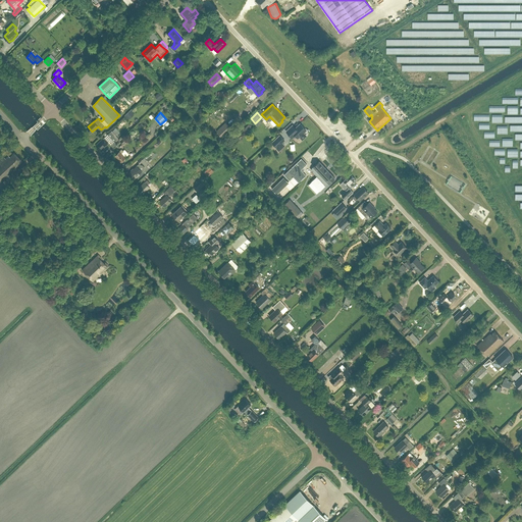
[(183,126),(189,133),(194,127),(188,121),(183,126)]
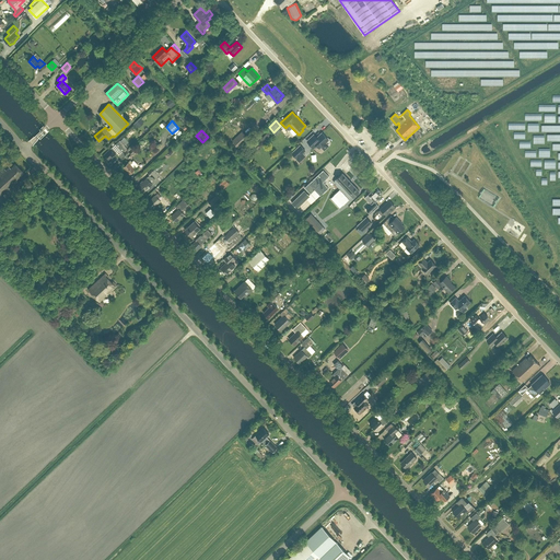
[(248,138),(243,131),(232,140),(238,148),(248,138)]
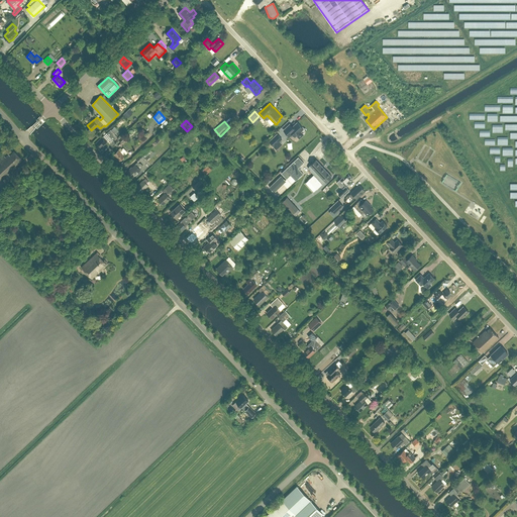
[(297,122),(293,127),(290,124),(288,125),(283,130),(288,134),(289,136),(292,133),(295,136),(296,135),(299,138),(303,134),(300,131),(303,128),(297,122)]
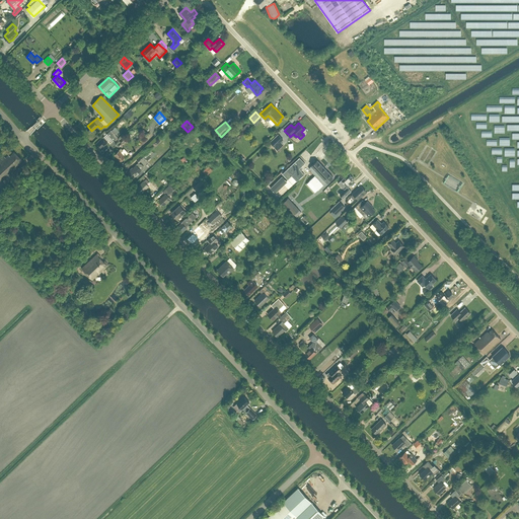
[(114,140),(118,137),(112,130),(107,133),(95,144),(100,149),(108,142),(110,144),(115,141),(114,140)]
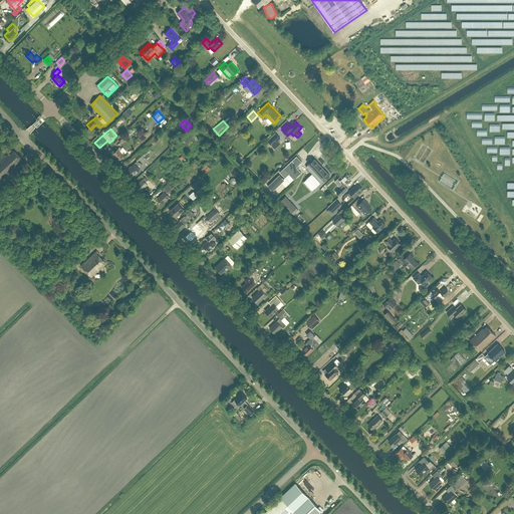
[(267,141),(272,145),(271,146),(275,149),(281,144),(278,141),(281,139),(276,133),(267,141)]
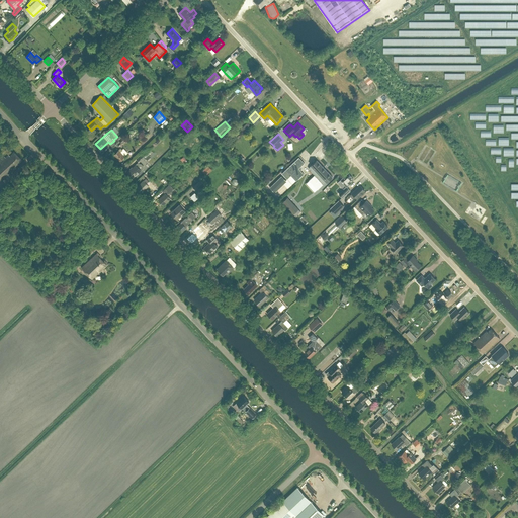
[(118,150),(114,154),(120,160),(125,156),(126,155),(127,152),(123,148),(122,149),(121,148),(118,150)]
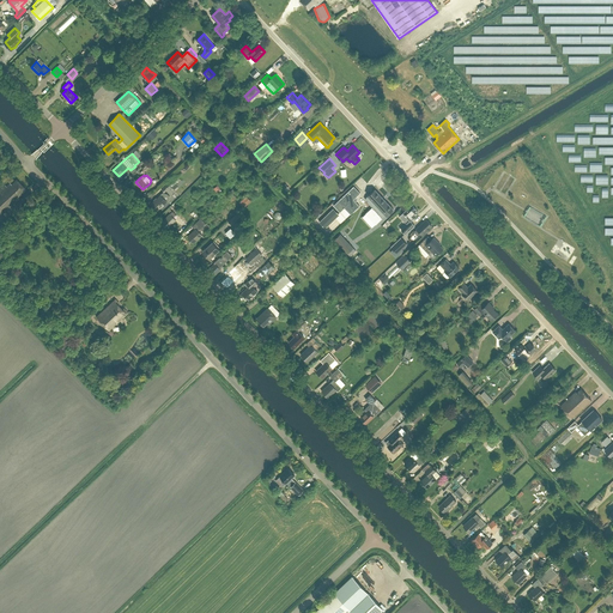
[(0,188),(0,211),(2,214),(23,194),(20,192),(25,188),(17,178),(12,183),(11,182),(7,186),(6,184),(2,187),(0,188)]
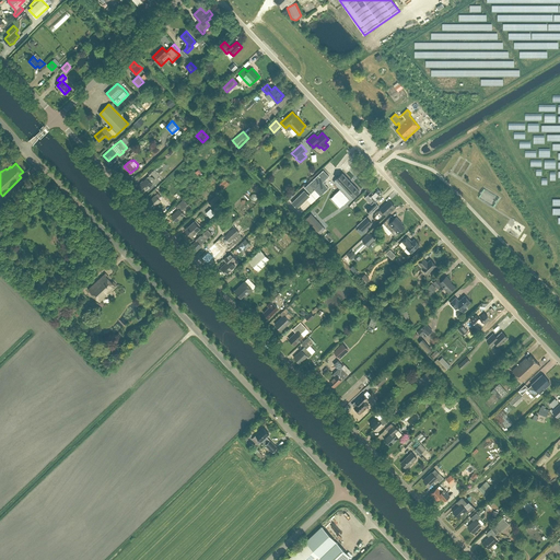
[(326,183),(326,181),(325,179),(329,176),(323,170),(305,187),(311,194),(314,189),(321,196),(328,188),(325,184),(326,183)]
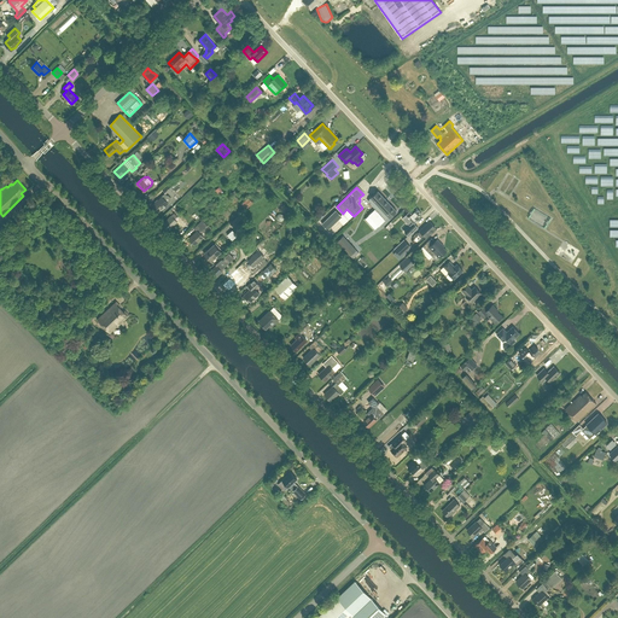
[(368,200),(375,208),(368,215),(379,226),(385,219),(386,220),(389,217),(396,210),(378,191),(371,197),(369,199),(368,200)]
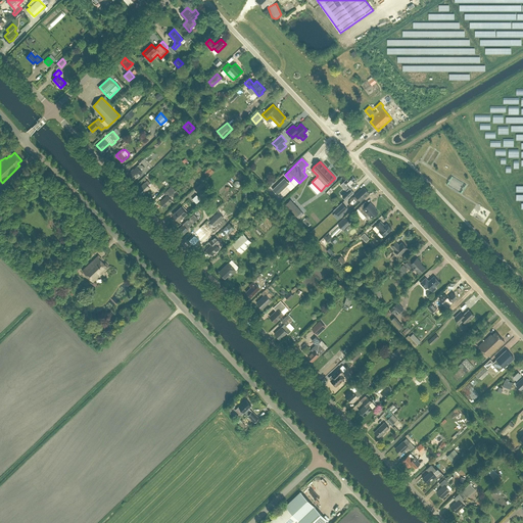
[(140,163),(130,174),(135,179),(137,177),(138,177),(141,175),(140,174),(145,169),(145,168),(143,165),(141,164),(140,163)]
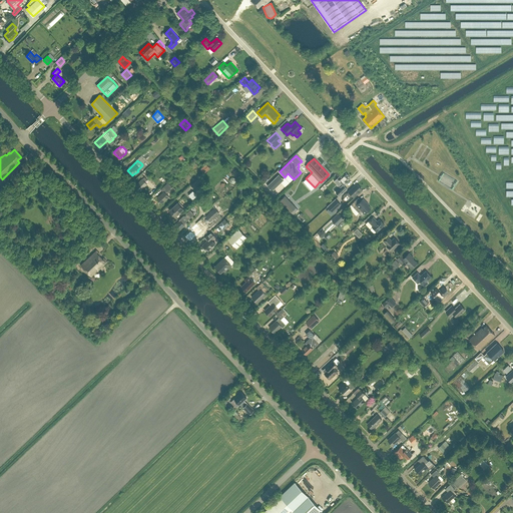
[(337,177),(341,181),(340,182),(341,183),(339,185),(341,187),(336,192),(339,195),(347,187),(344,184),(348,180),(347,179),(350,176),(348,174),(345,170),(337,177)]
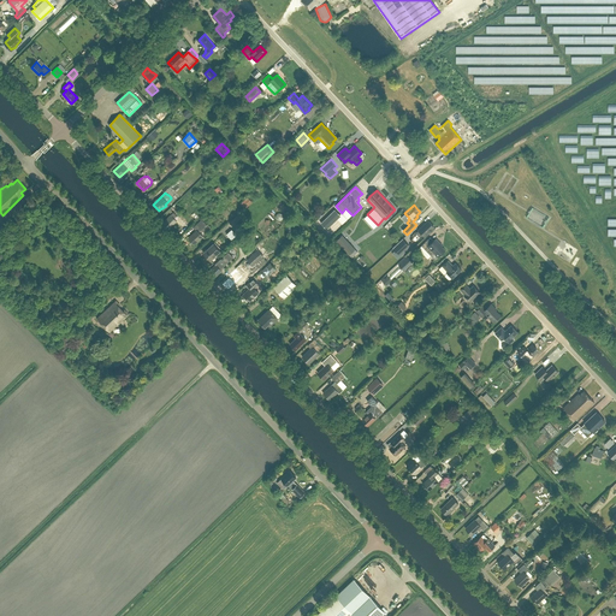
[(321,223),(327,229),(336,220),(336,219),(341,214),(335,209),(321,223)]
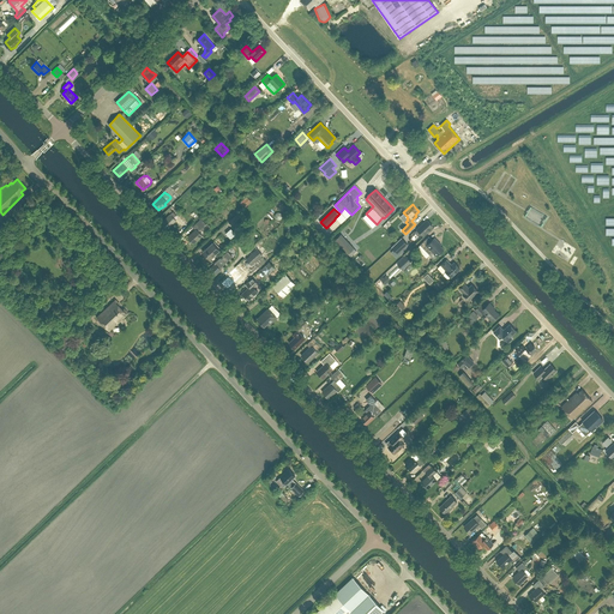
[(173,211),(162,222),(167,228),(170,224),(172,226),(176,220),(174,217),(176,214),(173,211)]
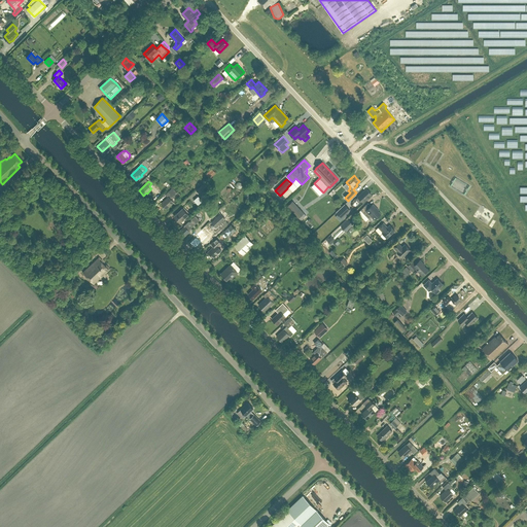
[(197,190),(199,192),(206,186),(204,183),(197,190)]
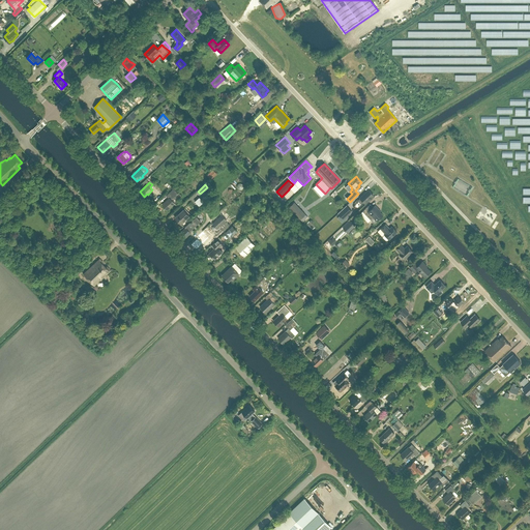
[(163,204),(168,209),(175,203),(172,200),(178,194),(174,188),(167,196),(169,198),(163,204)]
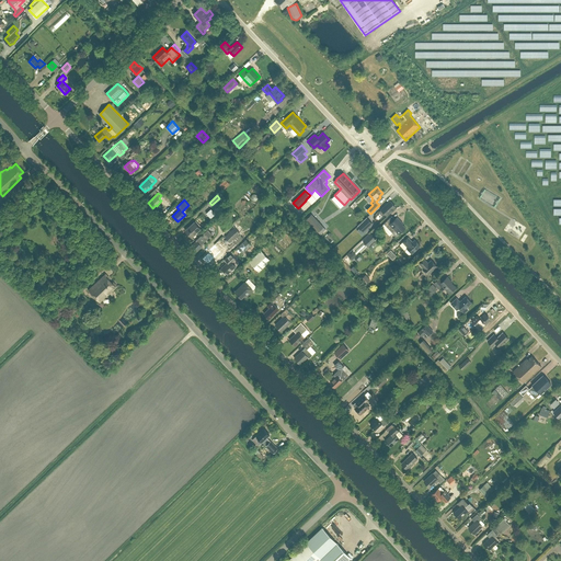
[(381,209),(379,213),(382,216),(385,214),(386,215),(396,206),(390,201),(381,209)]
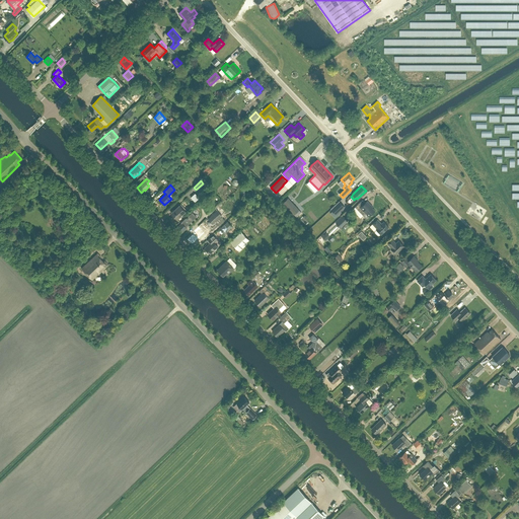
[(215,209),(220,205),(223,202),(220,199),(217,202),(216,201),(212,206),(211,205),(205,210),(210,215),(215,209)]
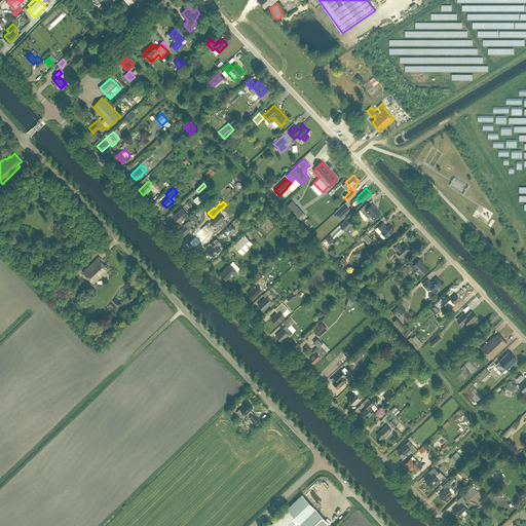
[(341,217),(349,210),(344,203),(336,212),(341,217)]
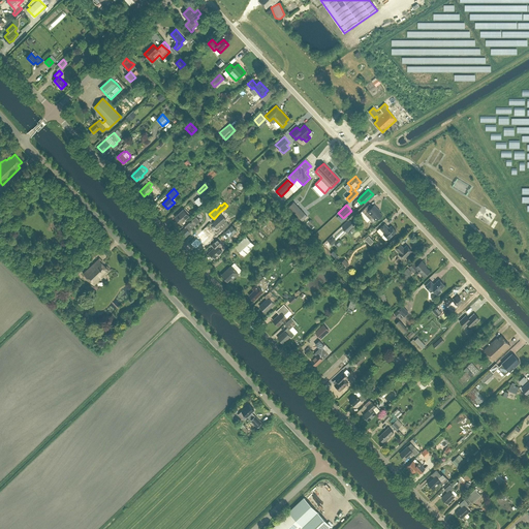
[(382,215),(376,209),(377,208),(374,205),(370,209),(367,206),(362,211),(367,216),(370,214),(372,216),(370,218),(370,219),(373,222),(374,222),(376,221),(376,220),(378,218),(379,217),(382,215)]
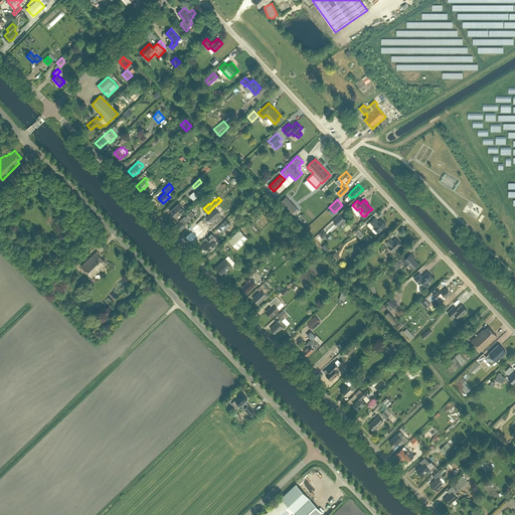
[(170,211),(176,217),(184,209),(178,203),(170,211)]
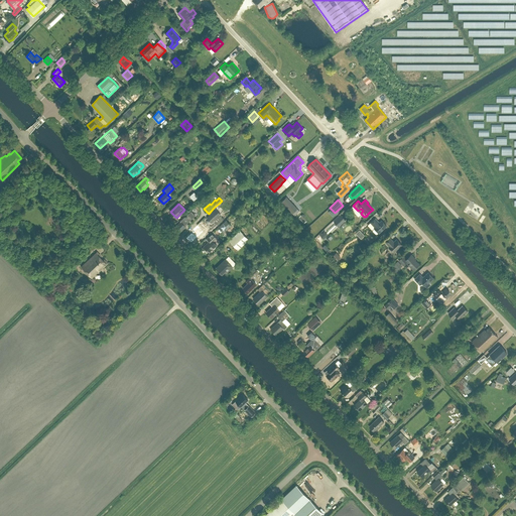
[(292,204),(288,208),(292,213),(297,209),(292,204)]
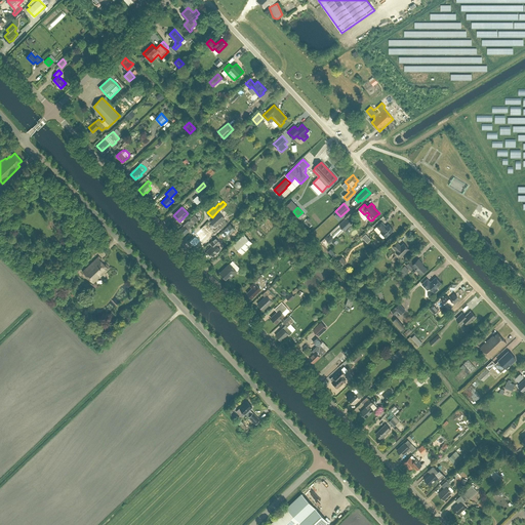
[(225,217),(219,212),(210,221),(215,227),(217,224),(224,218),(225,217)]
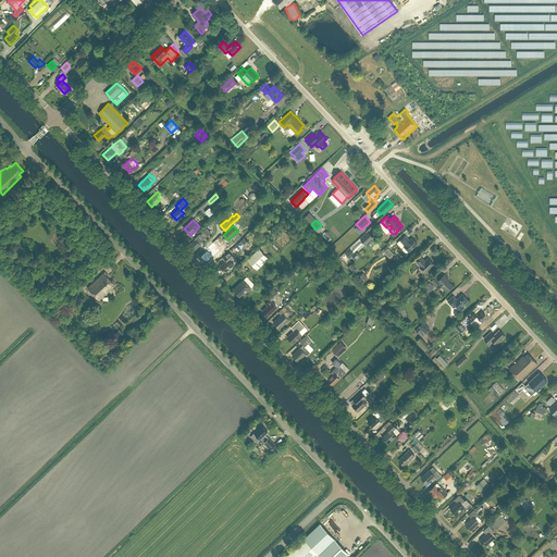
[(195,239),(189,245),(194,250),(201,245),(200,244),(202,242),(201,242),(208,235),(203,231),(195,238),(195,239)]
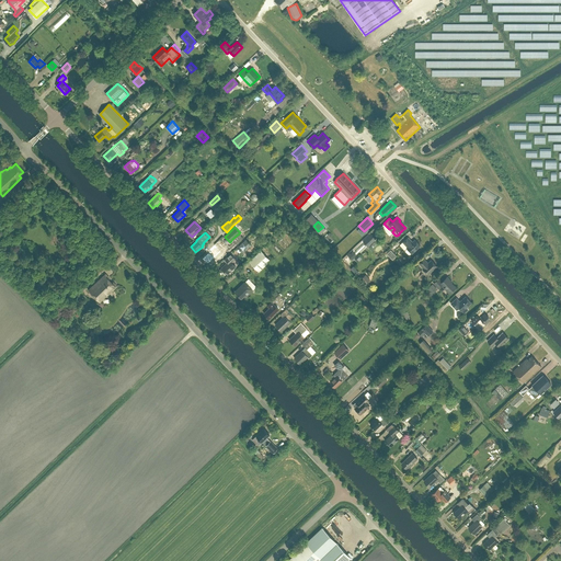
[(370,232),(363,240),(368,245),(376,239),(370,232)]
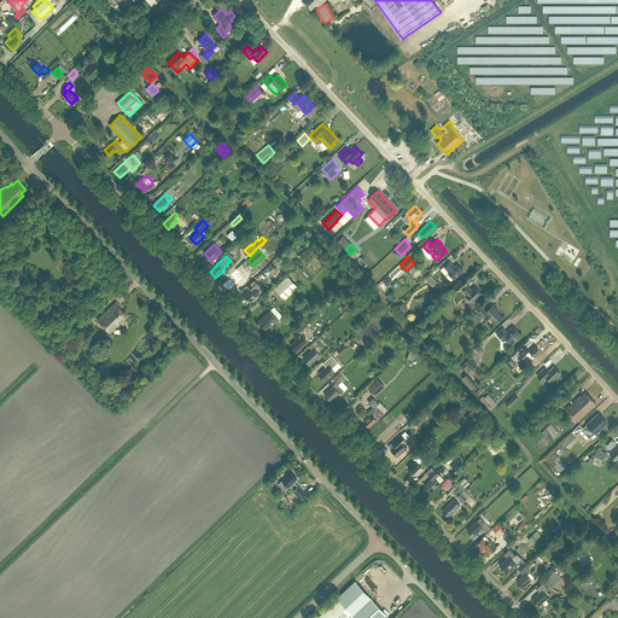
[(453,279),(454,279),(464,270),(458,264),(454,267),(449,261),(444,267),(449,272),(448,273),(447,275),(447,277),(450,280),(452,280),(453,279)]
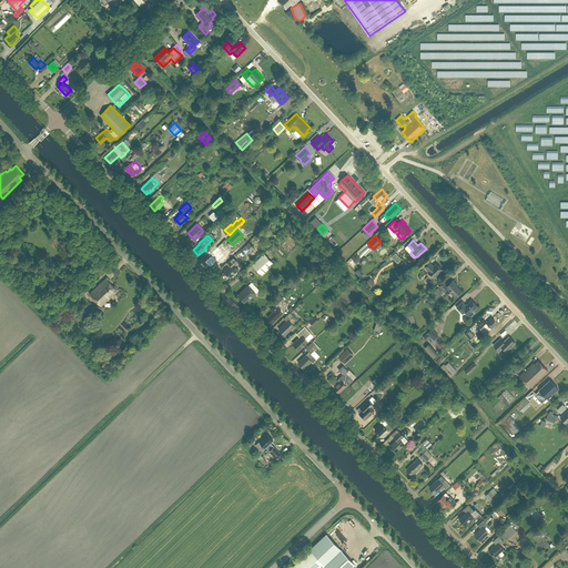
[(246,255),(254,247),(250,242),(241,250),(246,255)]
